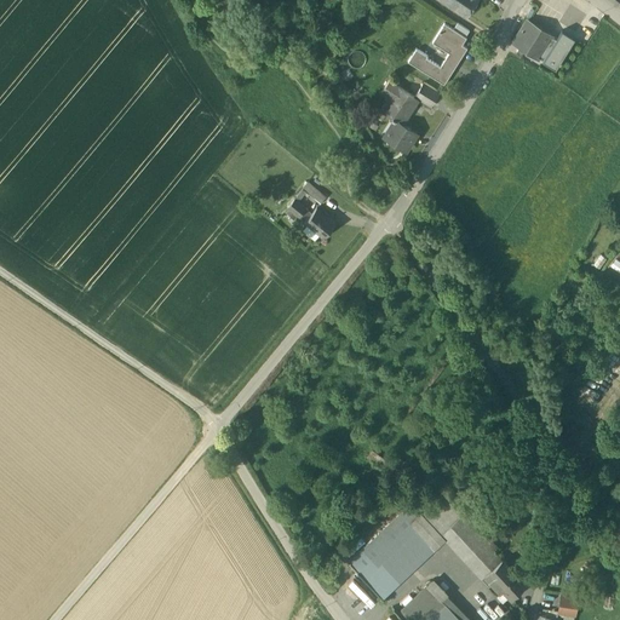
[(476,0),(458,0),(454,7),(466,16),(476,0)]
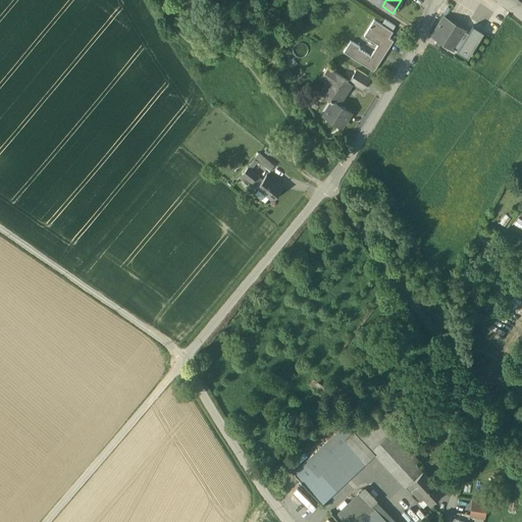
[(454,23),(444,17),(432,36),(437,39),(442,42),(453,48),(464,31),(464,29),(455,23),(456,23),(455,22),(454,23)]
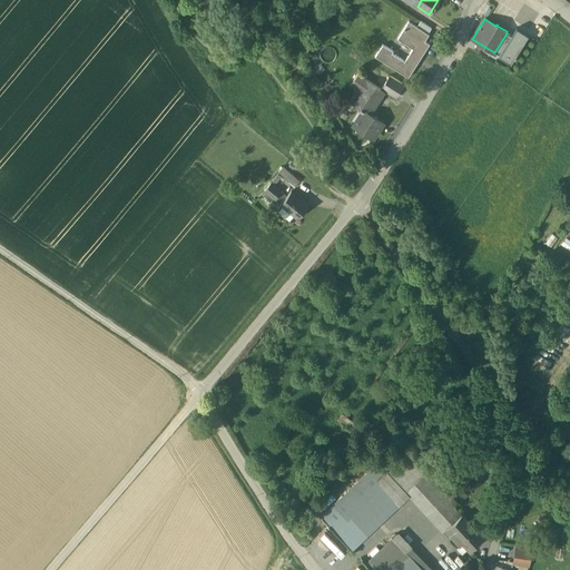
[(413,49),(404,61),(392,53),(393,51),(383,45),(375,57),(409,78),(430,45),(425,41),(429,35),(428,33),(416,27),(409,21),(397,39),(413,49)]
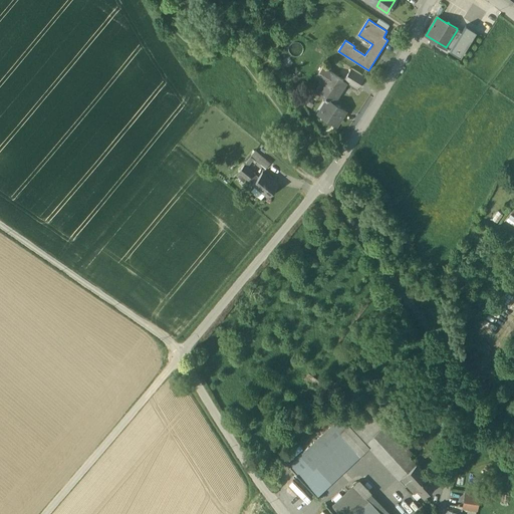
[(390,26),(379,19),(375,24),(386,30),(390,26)]
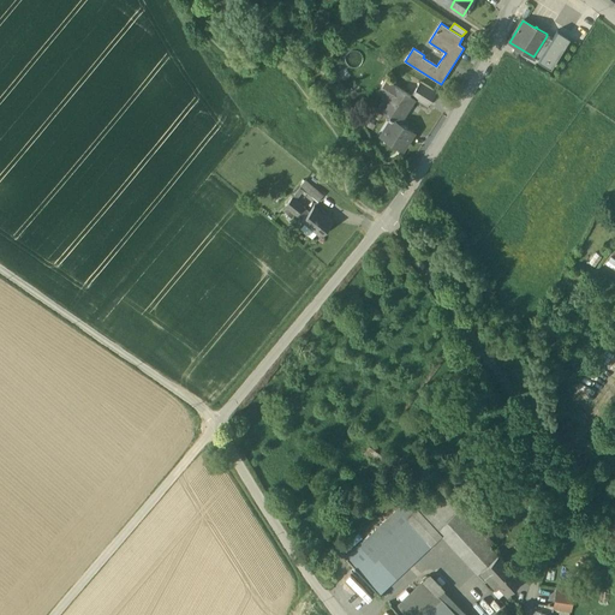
[(547,36),(533,57),(539,60),(538,60),(551,69),(571,39),(557,30),(551,40),(547,36)]
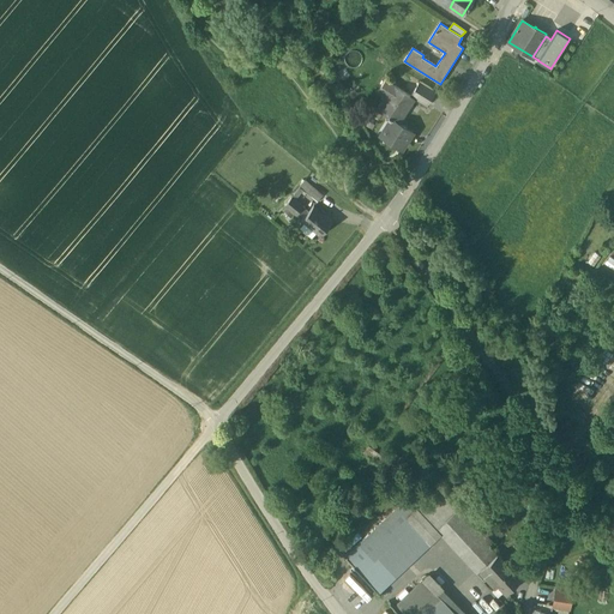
[(521,49),(515,46),(510,54),(515,58),(521,49)]
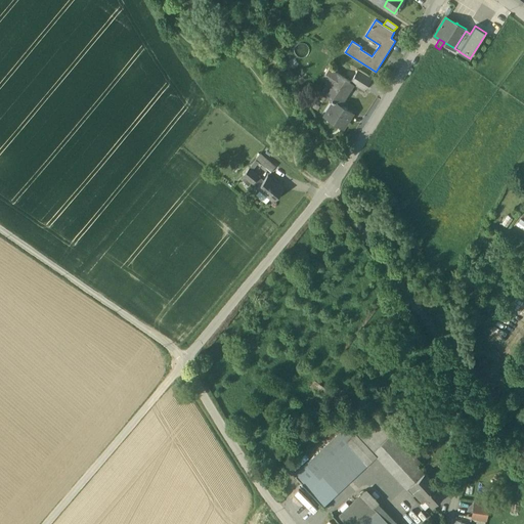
[(350,82),(329,68),(322,78),(335,85),(328,97),(332,99),(340,105),(353,84),(350,82)]
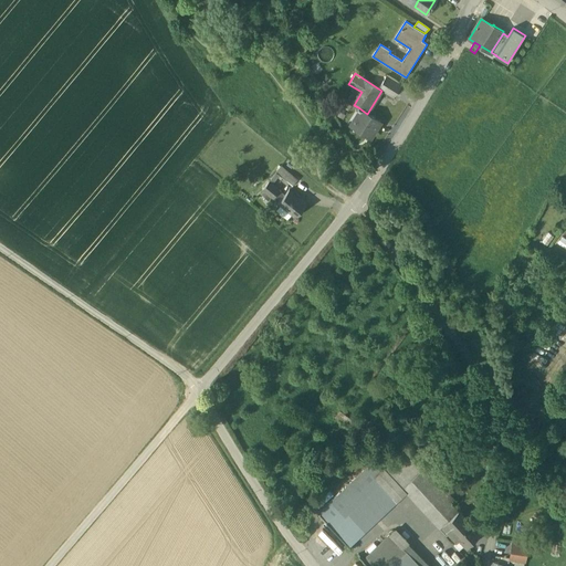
[(387,75),(378,88),(381,91),(392,98),(401,84),(387,75)]
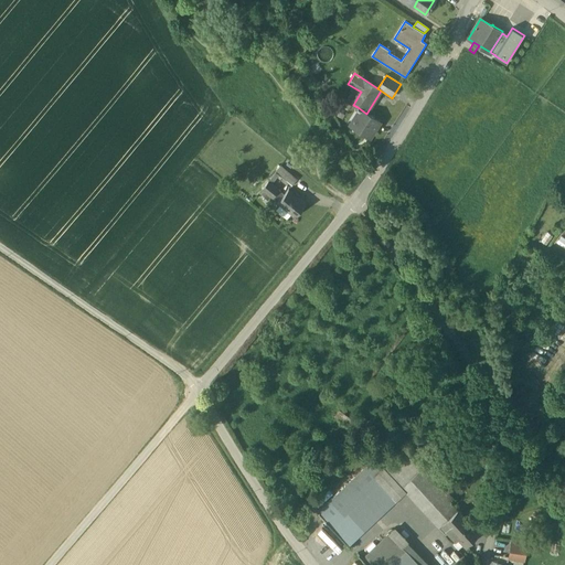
[(366,114),(358,107),(356,109),(359,110),(354,118),(355,123),(360,126),(358,129),(370,137),(380,121),(366,114)]
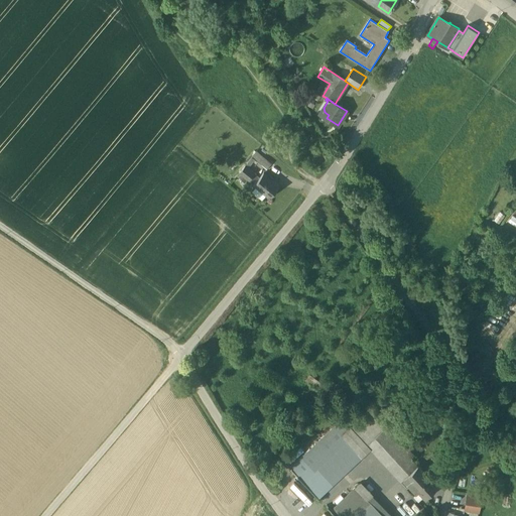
[(271,163),(257,151),(252,158),(266,169),(271,163)]
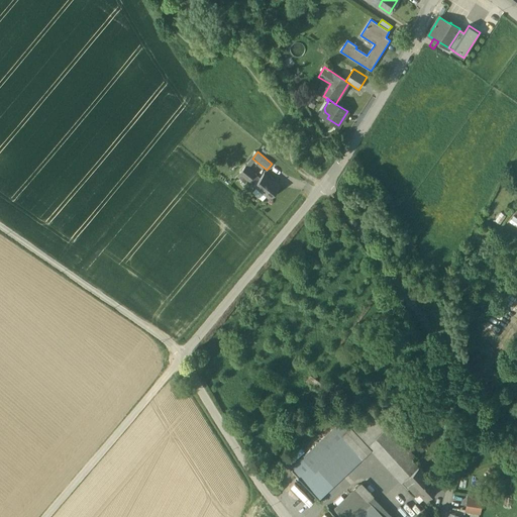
[(261,177),(246,166),(240,173),(247,179),(254,185),(261,177)]
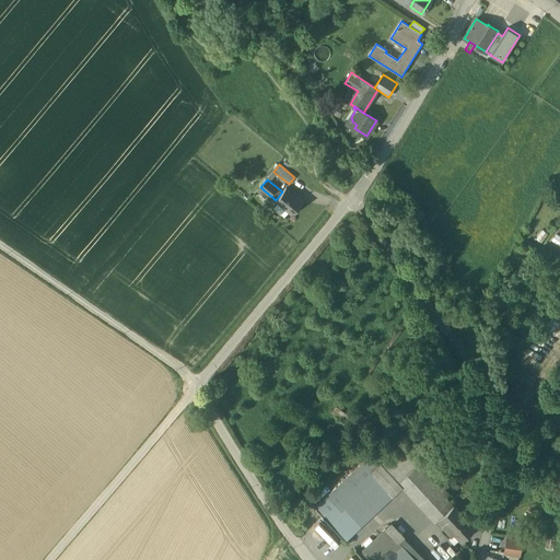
[(268,194),(260,187),(257,191),(266,198),(268,194)]
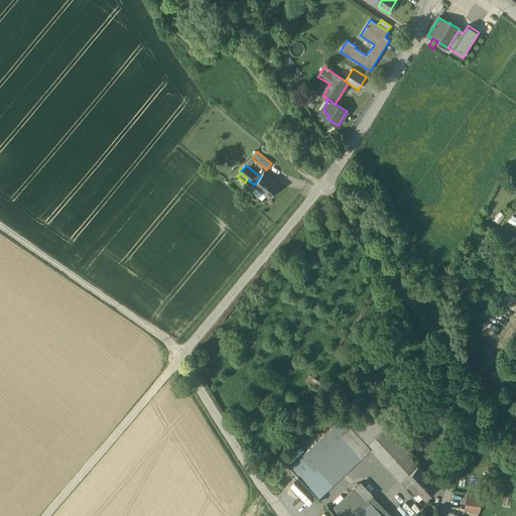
[(279,185),(263,172),(260,176),(254,184),(270,198),(279,185)]
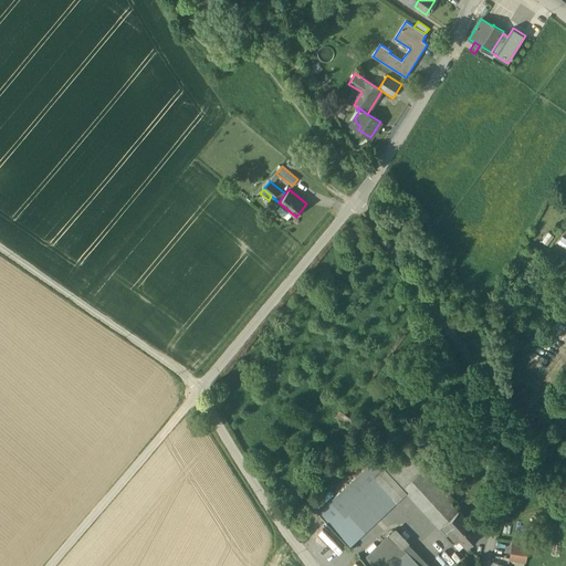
[(453,499),(426,470),(428,468),(425,463),(422,465),(406,448),(386,465),(384,463),(380,467),(374,460),(355,478),(364,486),(326,522),(345,542),(402,489),(439,527),(441,525),(458,511),(450,502),(453,499)]
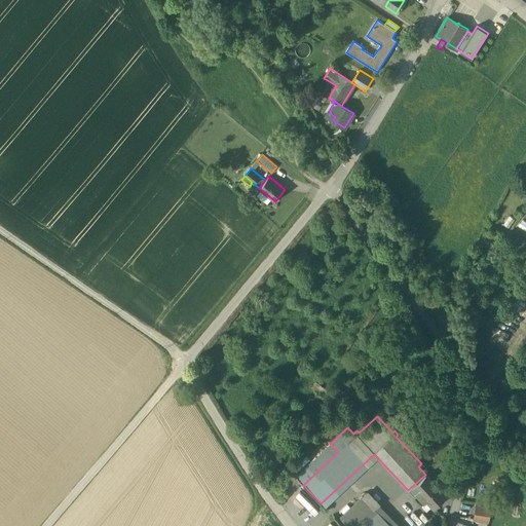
[(330,444),(295,477),(303,485),(338,452),(330,444)]
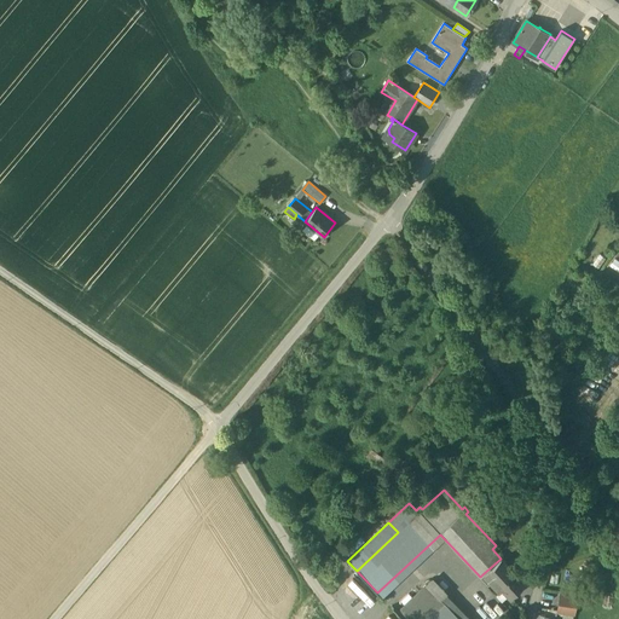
[(501,559),(482,574),(489,582),(498,593),(502,589),(510,597),(525,584),(501,559)]
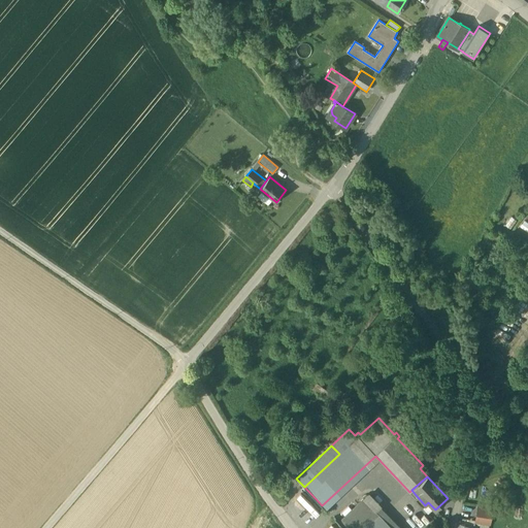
[(392,527),(364,498),(338,523),(342,527),(392,527)]
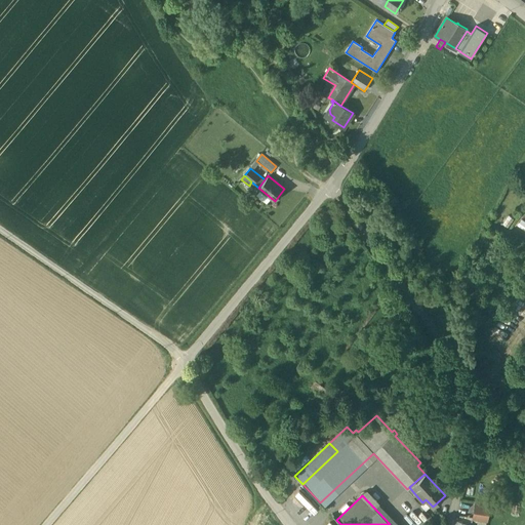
[(489,508),(476,506),(474,519),(487,521),(489,508)]
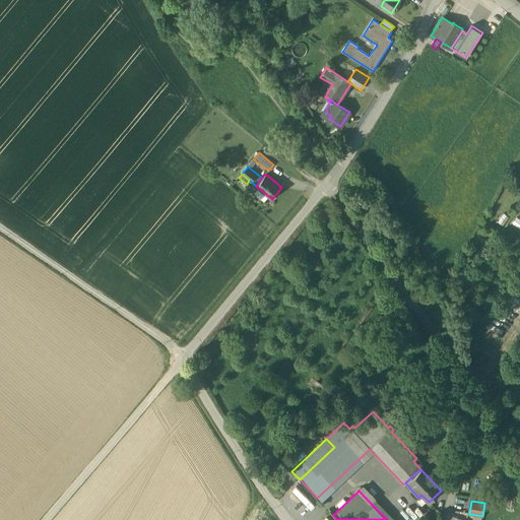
All buildings are outlined.
